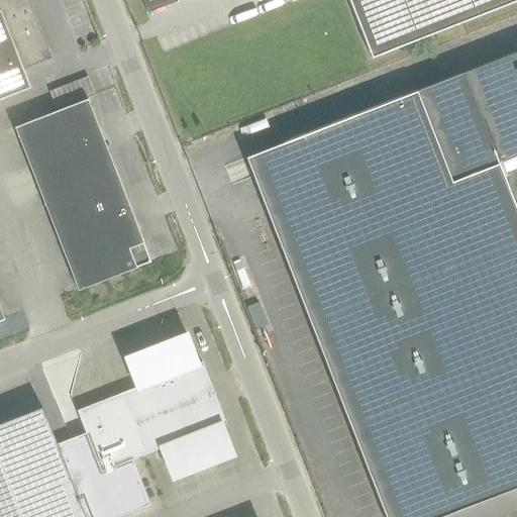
[(28,0),(0,0),(0,98),(29,88),(22,70),(52,59),(28,0)]
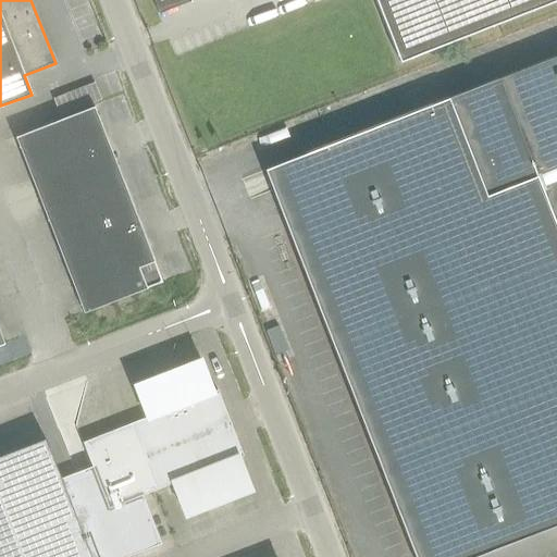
[(152,0),(158,13),(192,0),(152,0)]
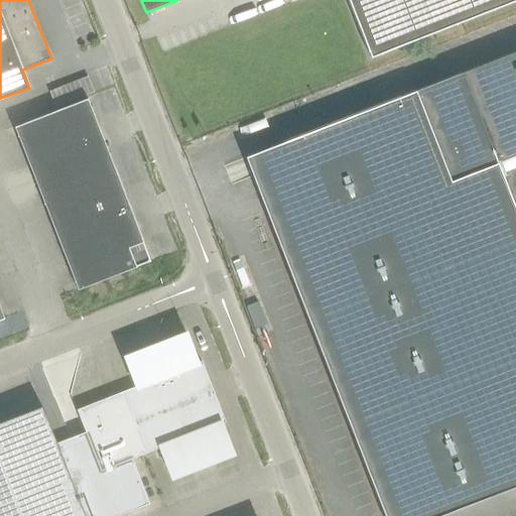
[(515,0),(347,0),(370,57),(515,0)]
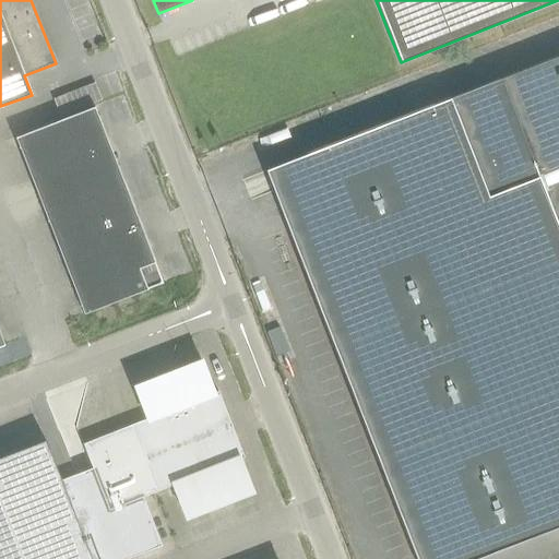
[(558,56),(449,99),(326,146),(328,147),(328,149),(335,167),(273,191),(274,192),(416,558),(474,558),(558,526),(558,56)]
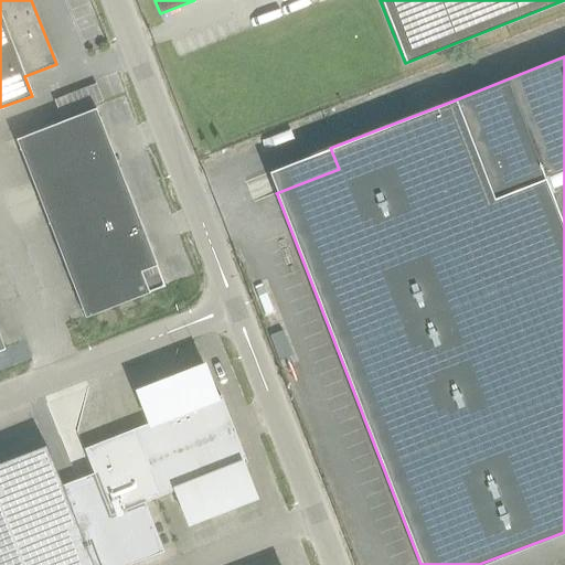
[(16,139),(16,140),(30,179),(110,148),(95,108),(16,139)]
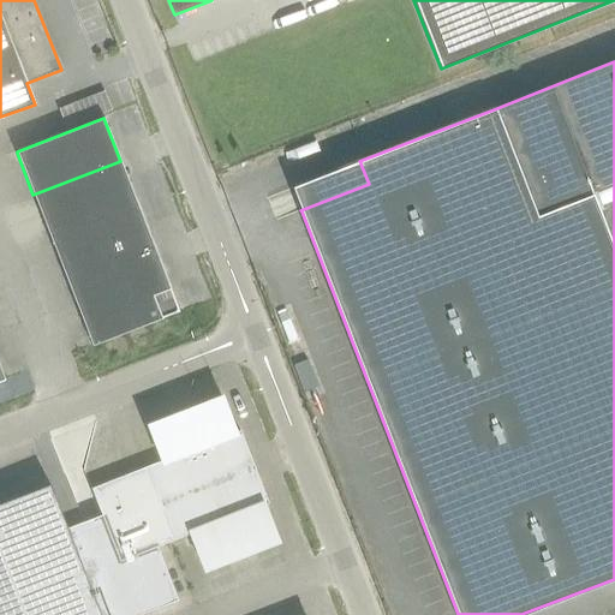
[(120,161),(33,195),(51,238),(137,204),(120,161)]
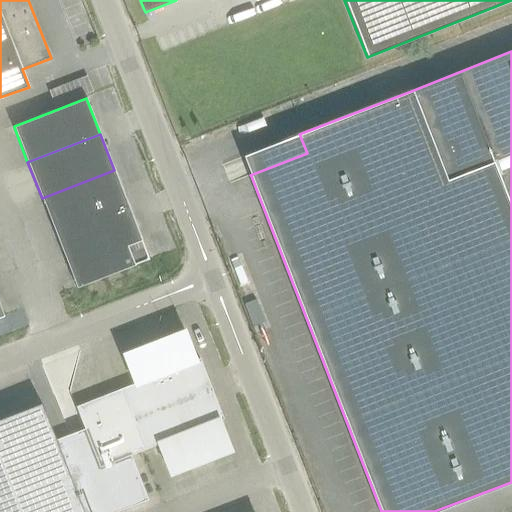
[(243,156),(250,175),(307,153),(300,136),(300,135),(299,134),(243,156)]
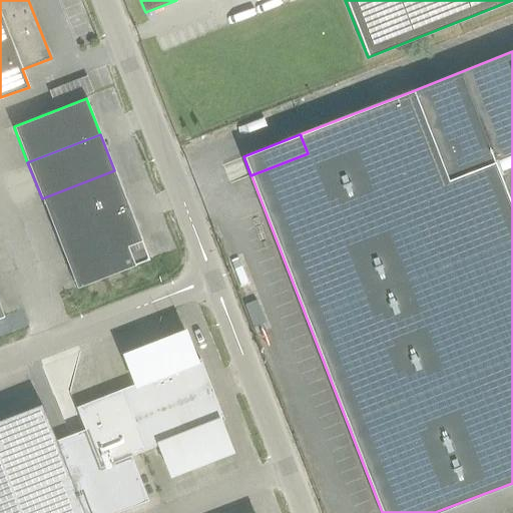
[(55,234),(118,209),(127,205),(114,170),(42,198),(55,234)]
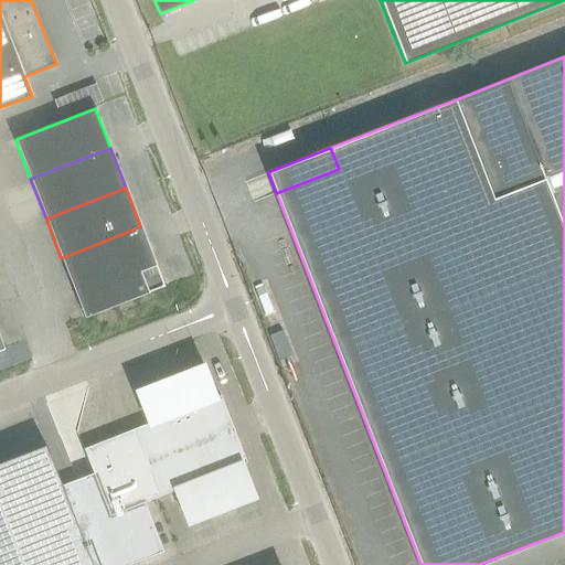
[(140,226),(130,231),(61,258),(84,318),(164,287),(140,226)]
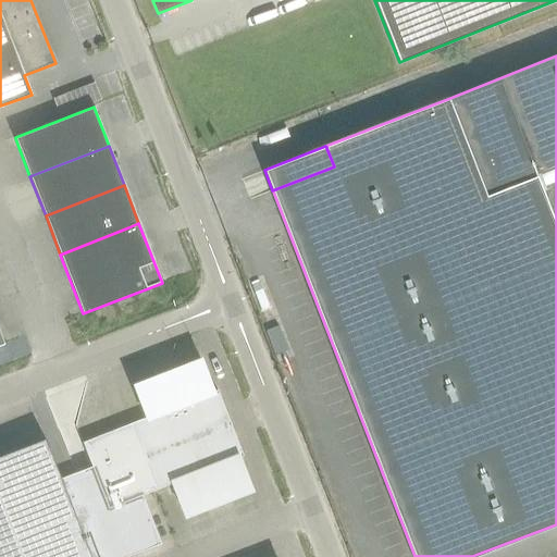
[(279,326),(267,331),(275,356),(288,350),(279,326)]
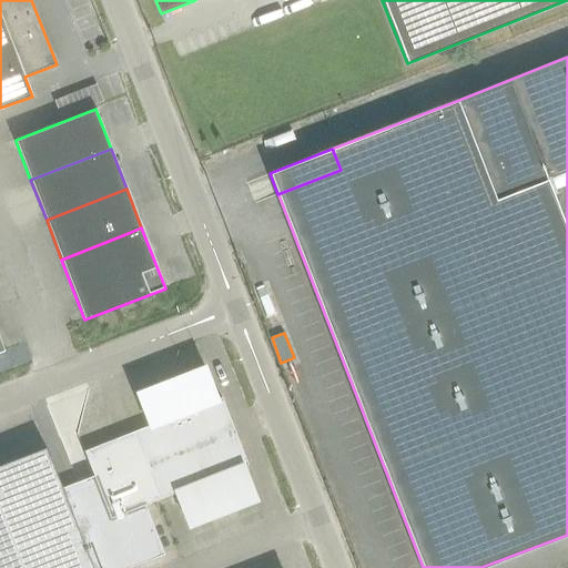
[(204,366),(170,379),(196,446),(234,432),(221,398),(217,399),(204,366)]
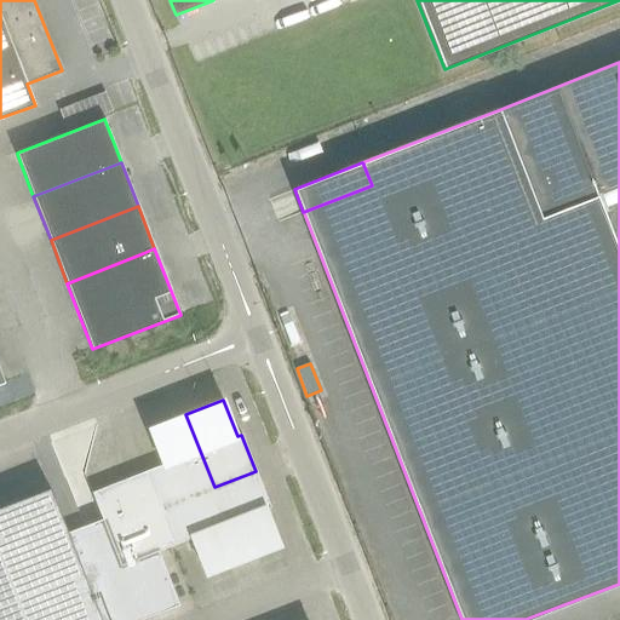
[(50,488),(0,506),(0,619),(141,619),(179,606),(159,551),(171,546),(173,546),(159,509),(214,487),(185,414),(149,429),(164,465),(145,472),(92,493),(102,520),(84,527),(82,527),(67,533),(50,488)]
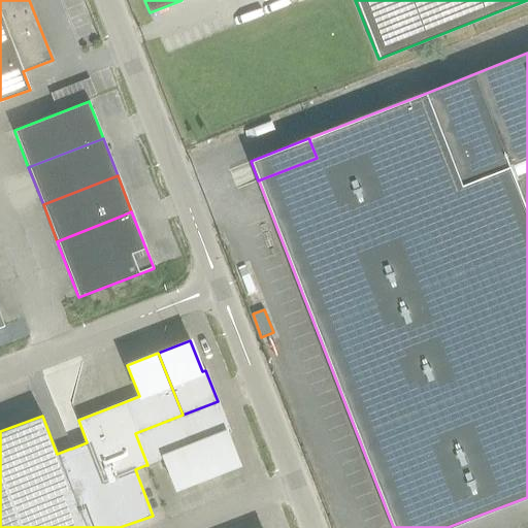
[(218,401),(183,415),(206,477),(238,465),(226,434),(230,432),(218,401)]
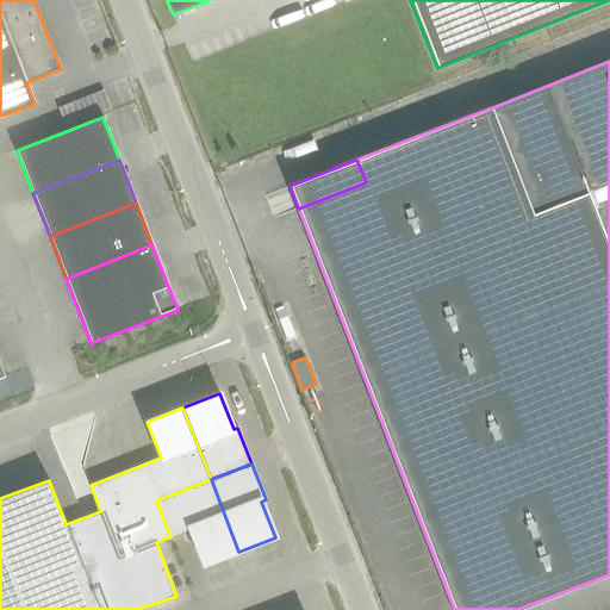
[(211,479),(156,500),(170,537),(188,530),(203,566),(238,552),(211,479)]
